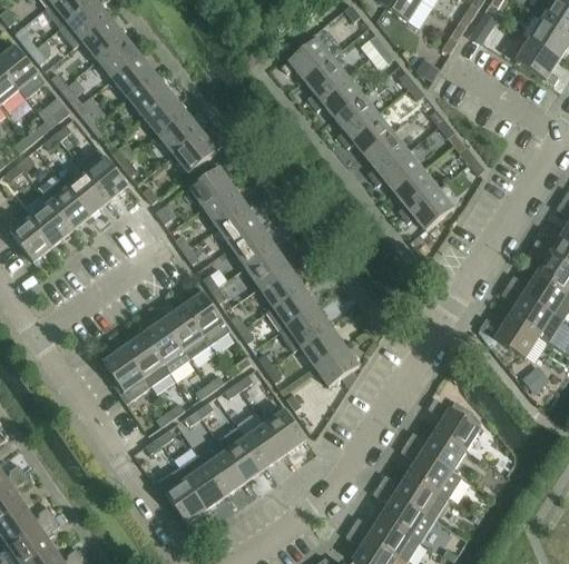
[(40,0),(46,7),(45,8),(46,9),(56,0),(40,0)]
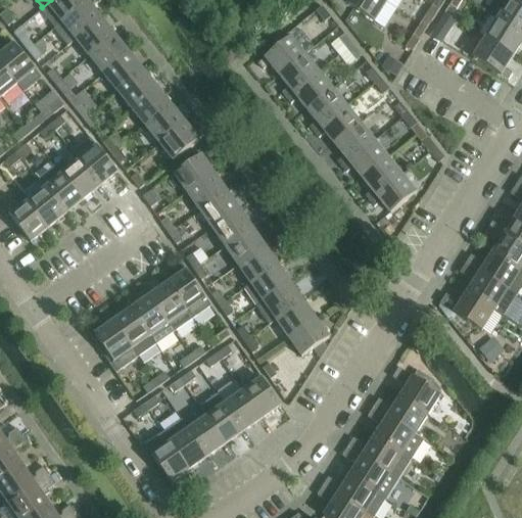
[(51,0),(42,8),(55,25),(60,19),(61,20),(86,0),(51,0)]
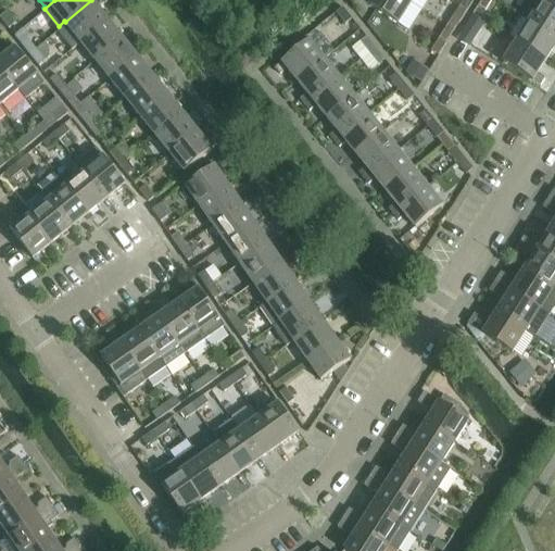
[(108,17),(93,0),(91,0),(65,22),(79,40),(108,17)]
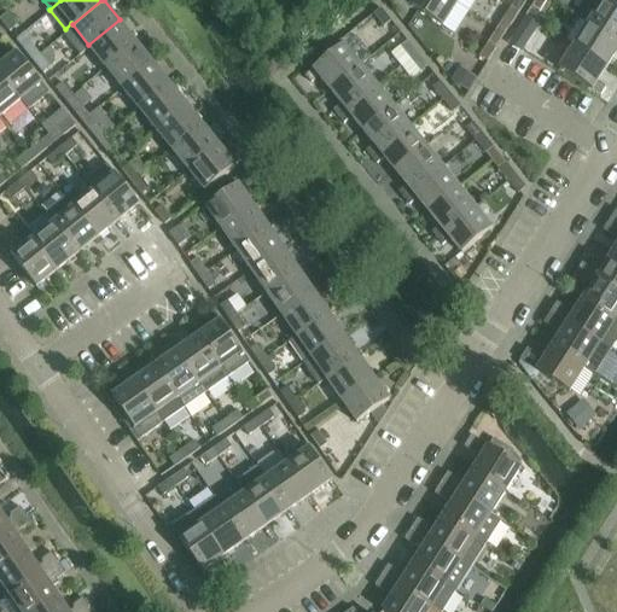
[(457,0),(406,0),(442,23),(457,0)]
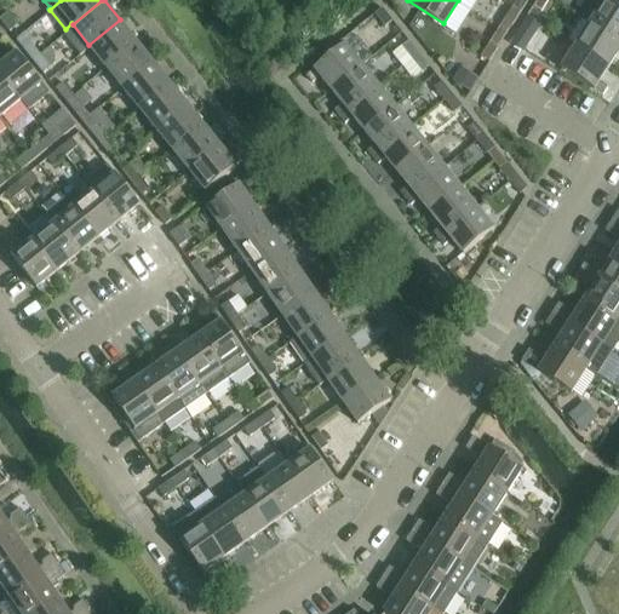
[(618,9),(606,0),(601,0),(589,21),(618,39),(618,9)]
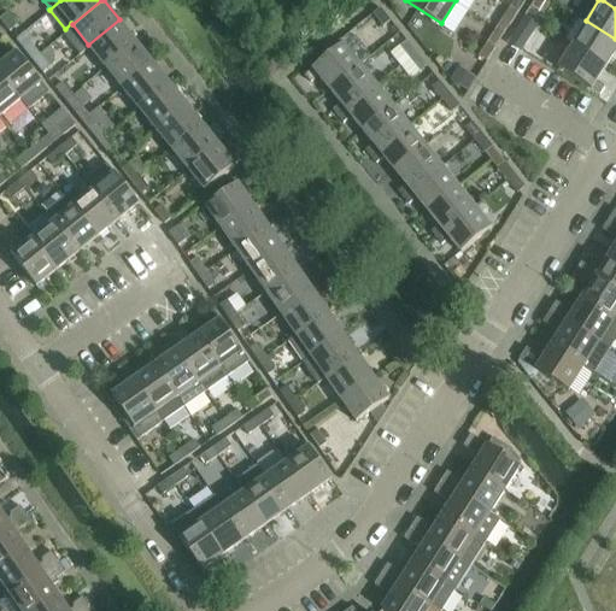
[(373,10),(382,23),(391,17),(380,4),(373,10)]
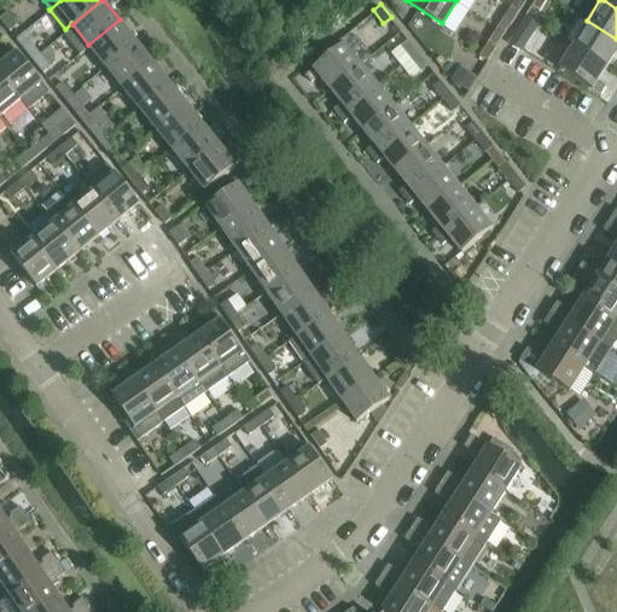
[(501,17),(510,22),(518,9),(510,4),(501,17)]
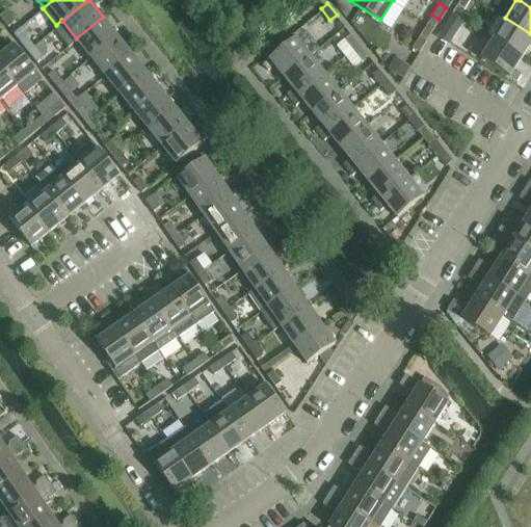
[(0,15),(7,24),(14,19),(4,8),(0,11),(0,15)]
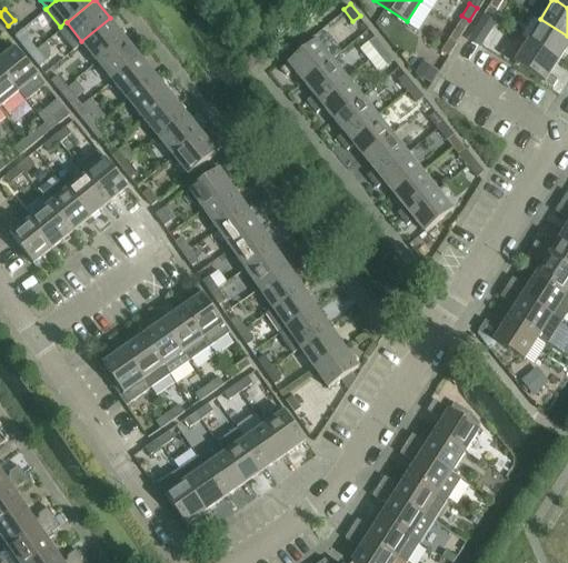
[(468,34),(480,42),(495,19),(482,11),(468,34)]
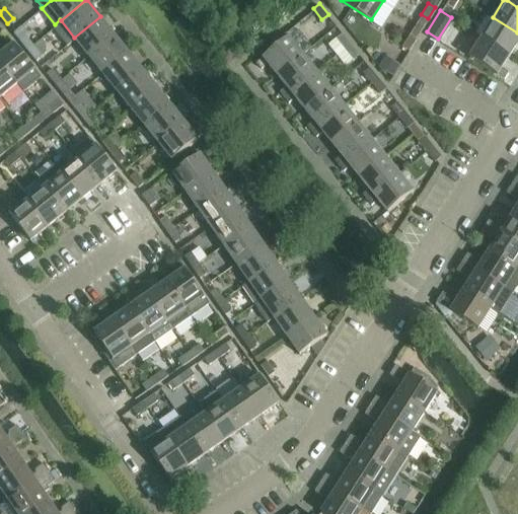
[(114,33),(100,16),(74,38),(88,55),(114,33)]
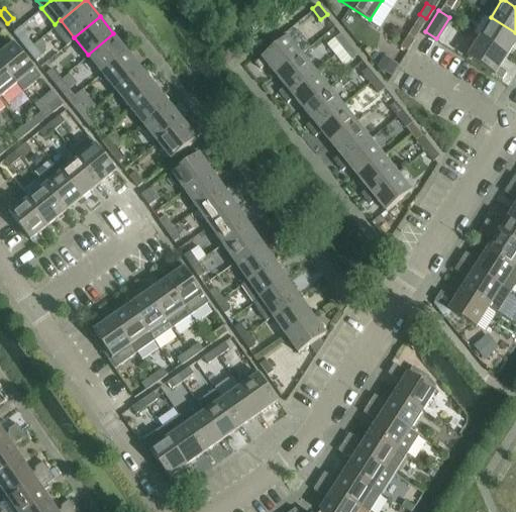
[(515,32),(491,17),(479,35),(507,53),(514,40),(515,41),(515,32)]
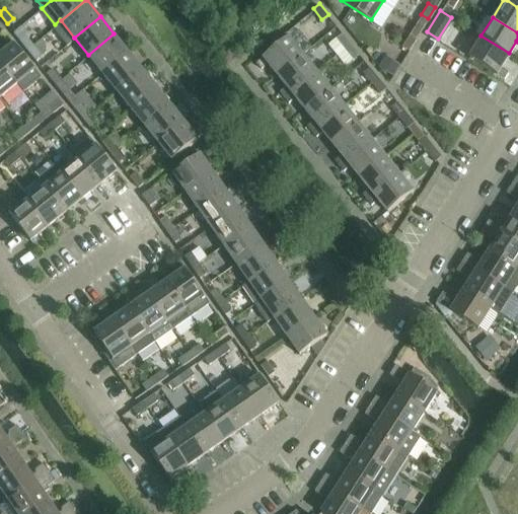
[(344,47),(350,42),(342,30),(336,35),(344,47)]
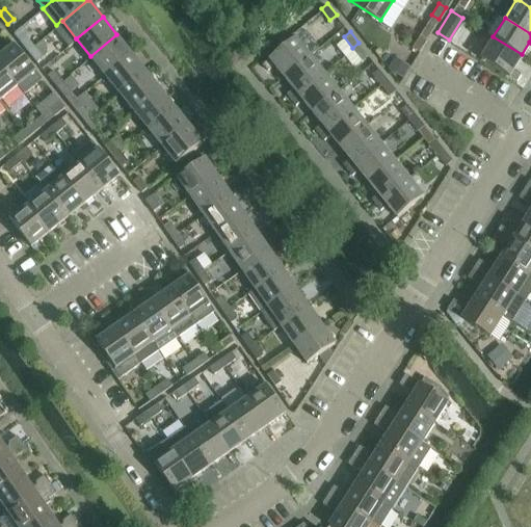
[(25,32),(19,38),(27,49),(34,44),(25,32)]
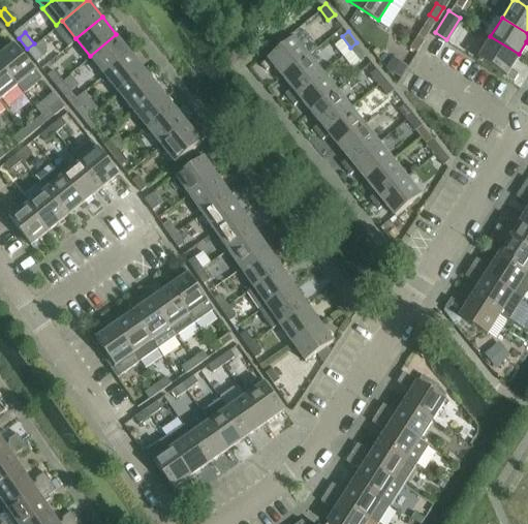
[(409,44),(415,49),(424,37),(416,33),(409,44)]
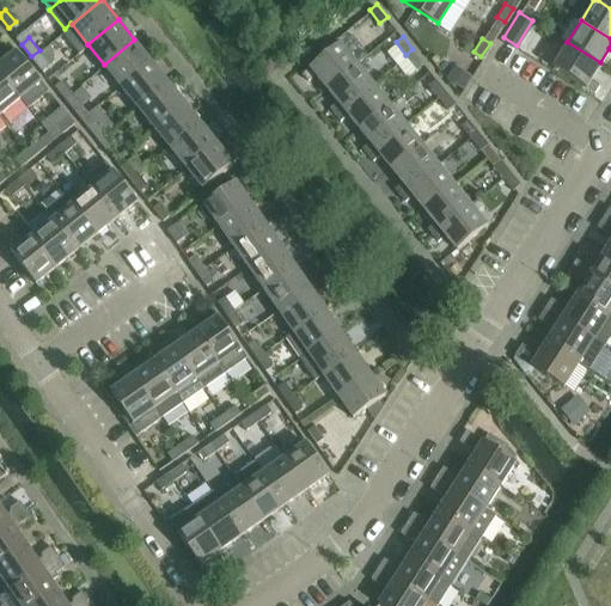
[(151,60),(134,40),(104,65),(120,85),(151,60)]
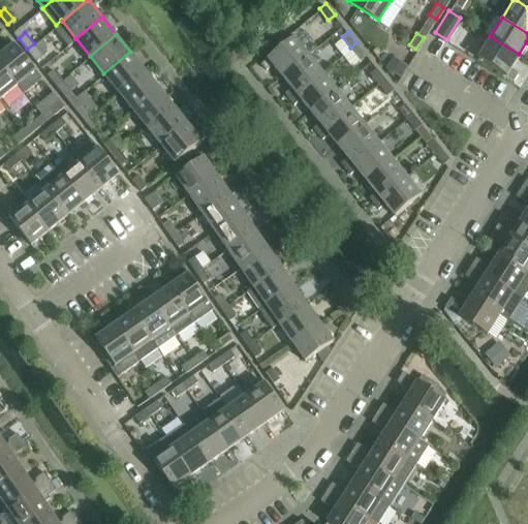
[(308,53),(293,34),(260,61),(266,67),(272,62),(282,74),(308,53)]
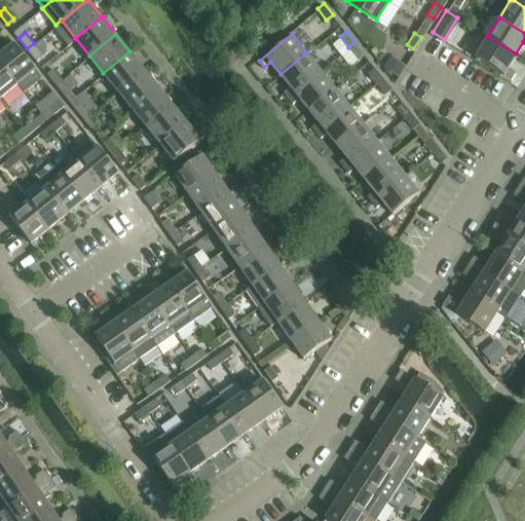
[(516,53),(487,36),(475,56),(510,78),(515,71),(508,67),(516,53)]
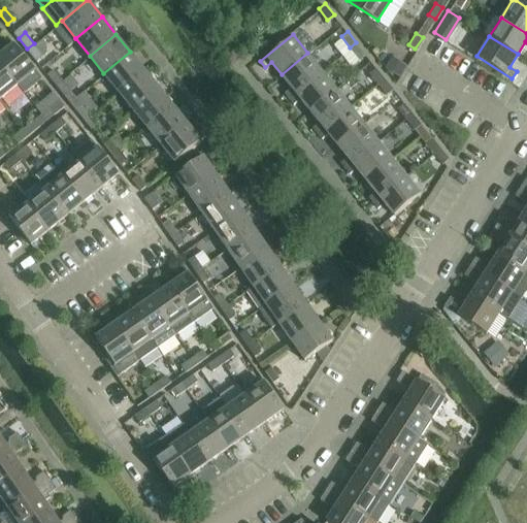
[(35,68),(13,42),(0,53),(0,61),(17,83),(35,68)]
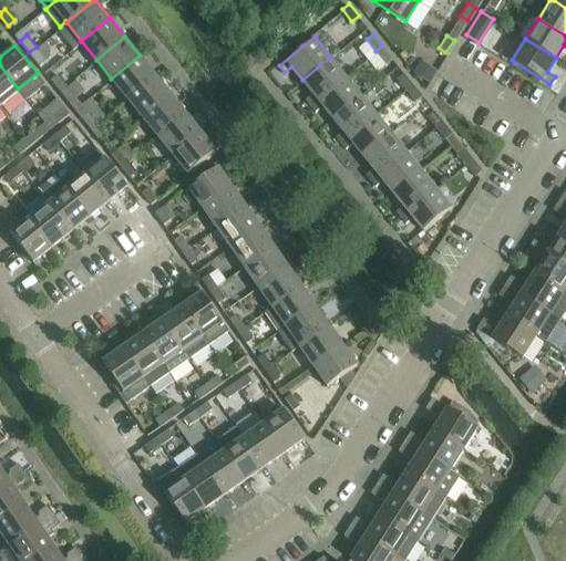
[(382,45),(376,51),(384,62),(392,56),(382,45)]
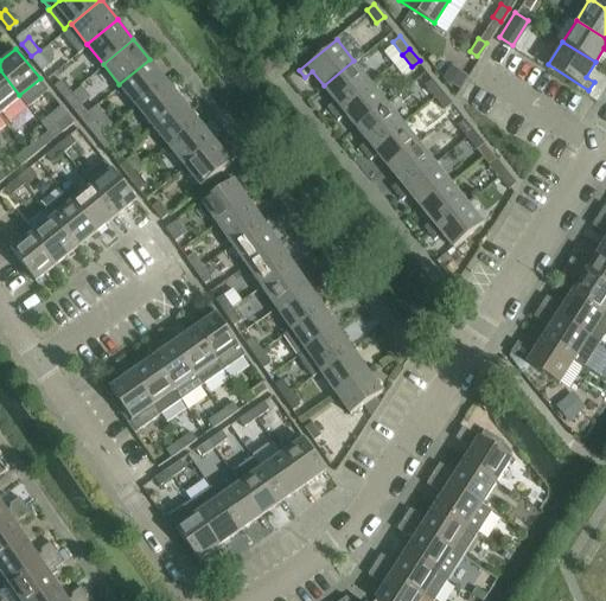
[(39,50),(31,56),(40,68),(49,62),(39,50)]
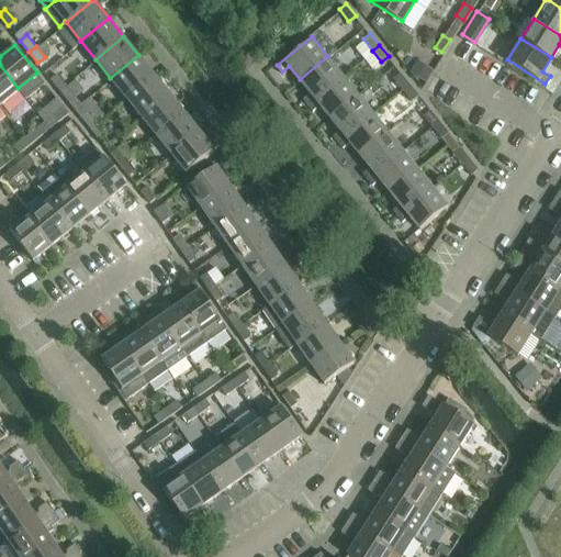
[(154,74),(138,55),(110,78),(125,97),(154,74)]
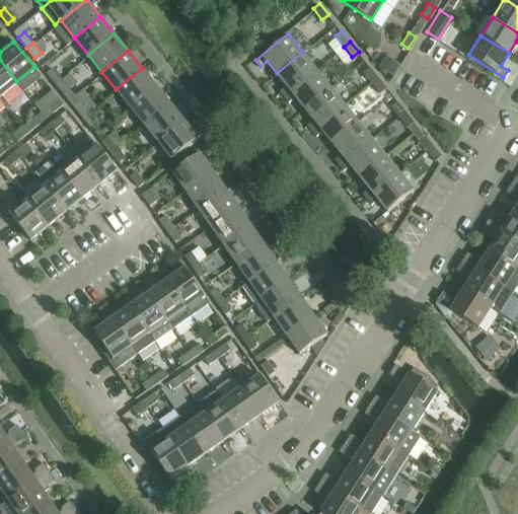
[(316,69),(302,52),(277,73),(286,84),(279,89),(284,95),(316,69)]
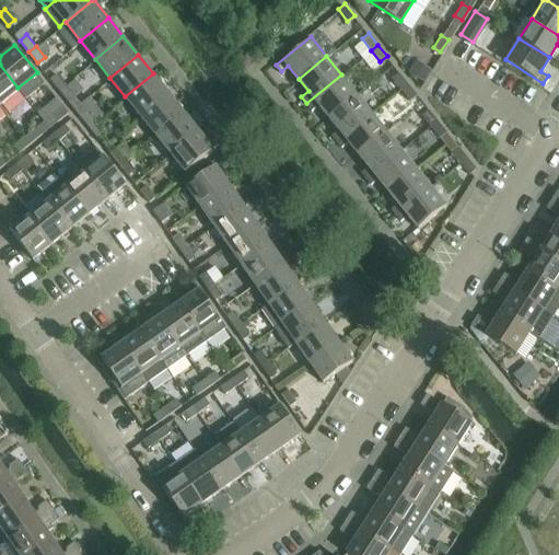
[(18,88),(0,65),(0,103),(18,88)]
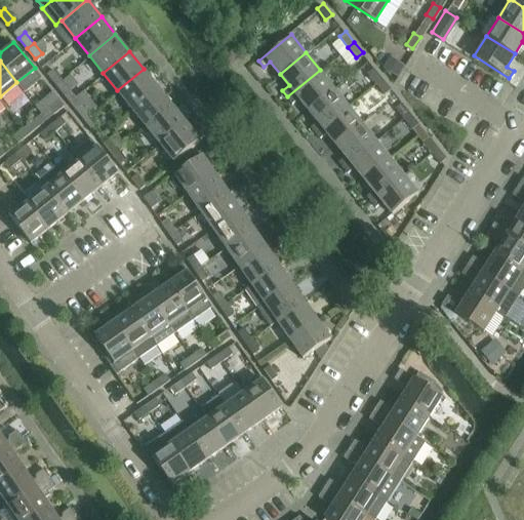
[(381,76),(373,66),(367,71),(375,81),(381,76)]
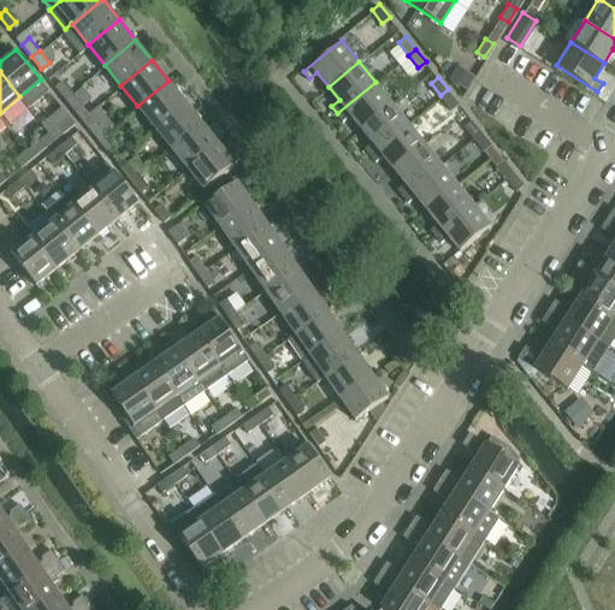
[(63,78),(54,84),(65,96),(72,90),(63,78)]
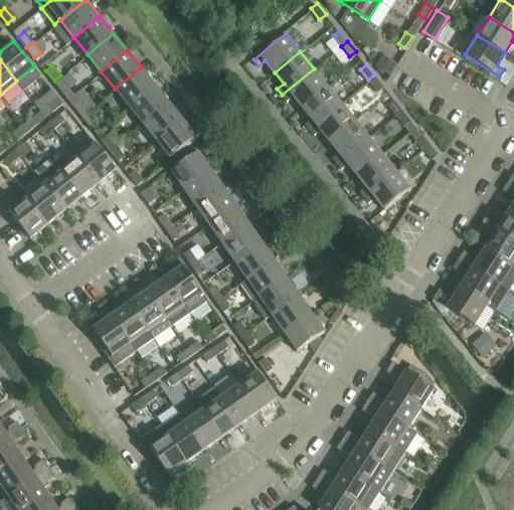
[(154,85),(141,67),(115,89),(129,105),(154,85)]
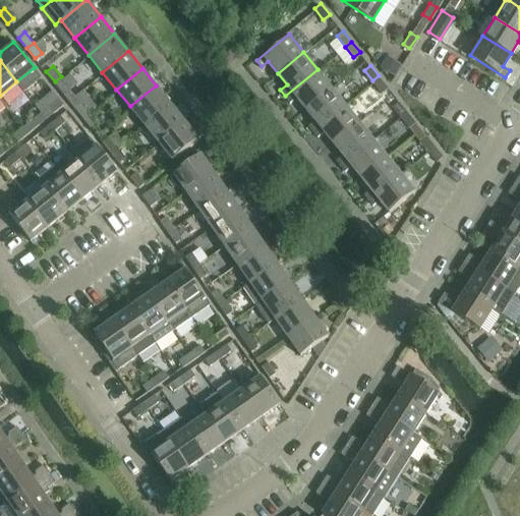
[(331,87),(318,69),(285,96),(289,101),(296,96),(305,107),(331,87)]
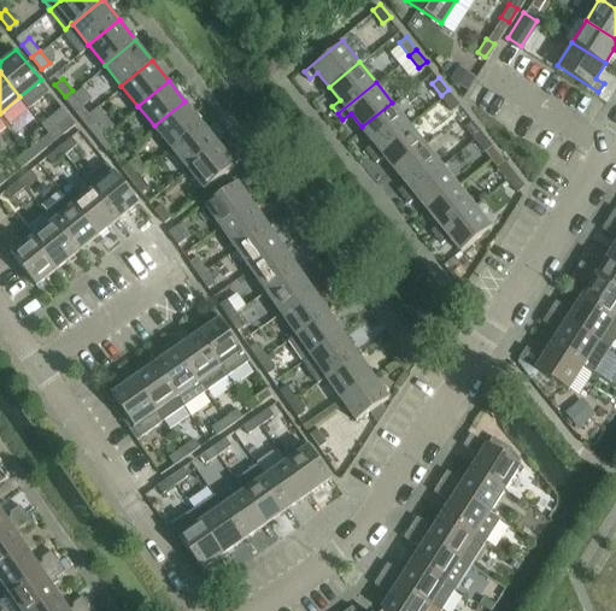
[(441,95),(452,109),(459,103),(449,89),(441,95)]
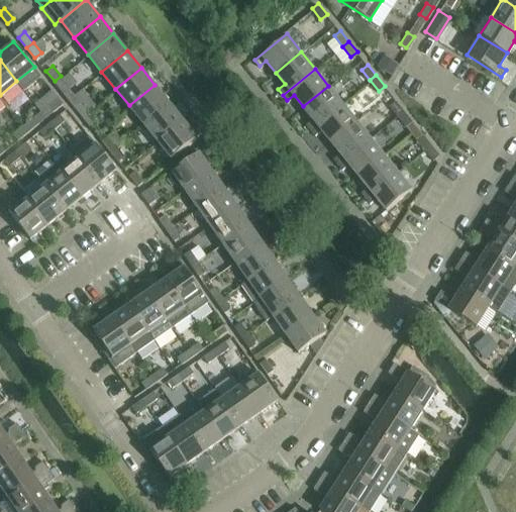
[(61,76),(55,81),(63,91),(69,86),(61,76)]
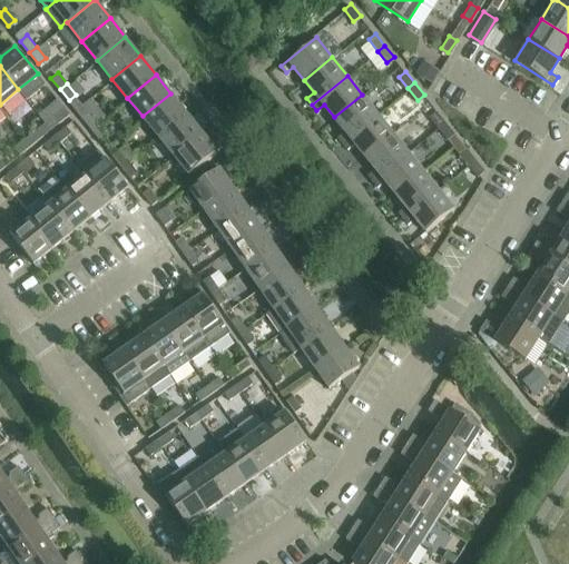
[(186,112),(170,94),(143,116),(157,135),(186,112)]
